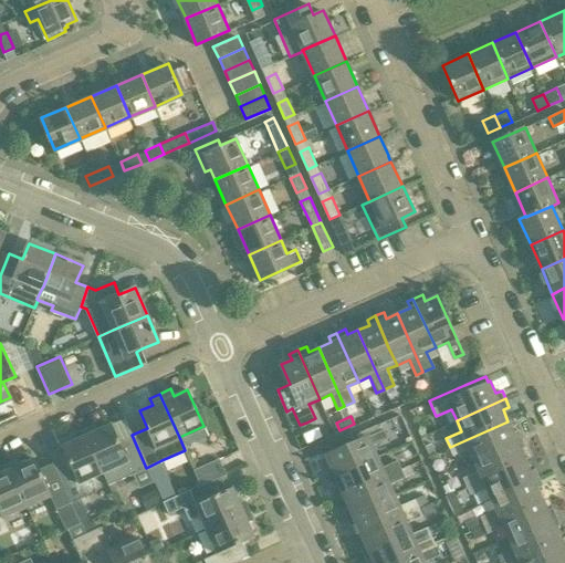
[(508,421),(450,447),(453,455),(469,448),(474,459),(523,438),(519,429),(513,433),(508,421)]
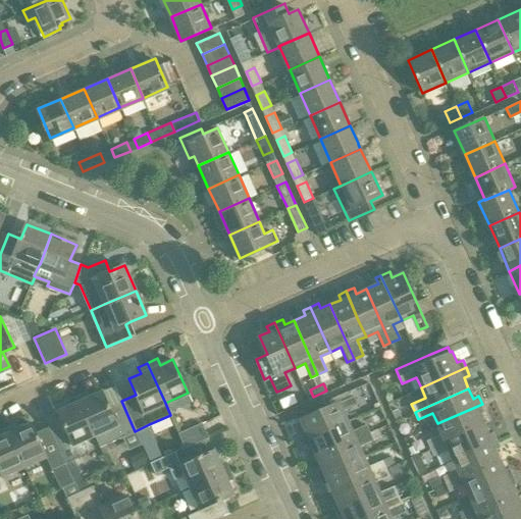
[(135,431),(121,401),(110,406),(103,390),(89,396),(86,390),(76,394),(95,434),(100,447),(123,436),(135,431)]
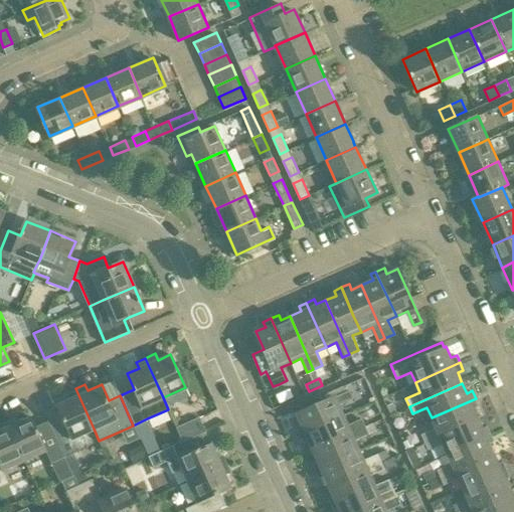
[(94,429),(75,388),(66,392),(69,398),(55,405),(62,421),(52,427),(65,456),(84,448),(87,443),(82,434),(94,429)]
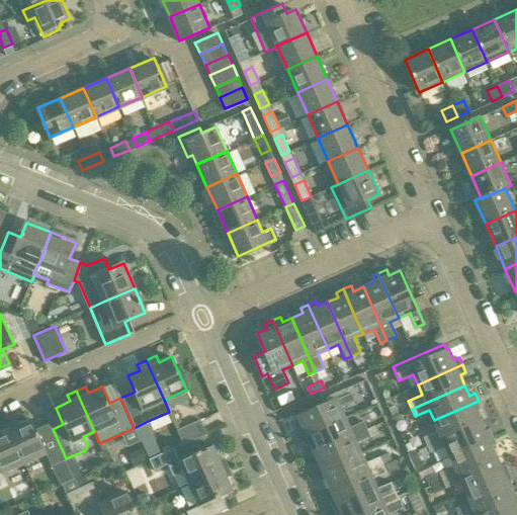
[(303,426),(296,428),(300,437),(344,417),(340,407),(354,400),(351,392),(297,416),(303,426)]
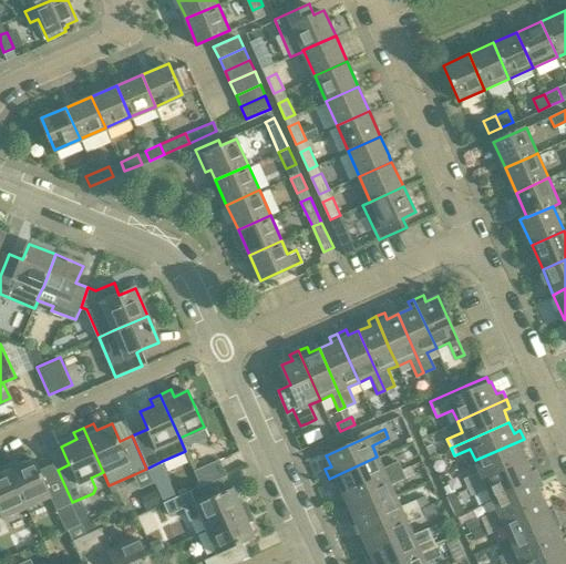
[(480,471),(464,479),(467,486),(526,460),(522,450),(527,447),(524,439),(475,460),(480,471)]
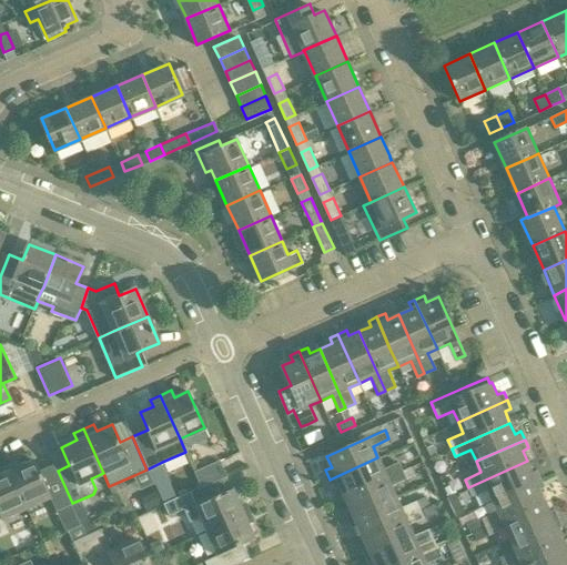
[(377,457),(330,480),(333,486),(338,484),(344,495),(390,475),(404,468),(400,461),(390,465),(383,468),(377,457)]
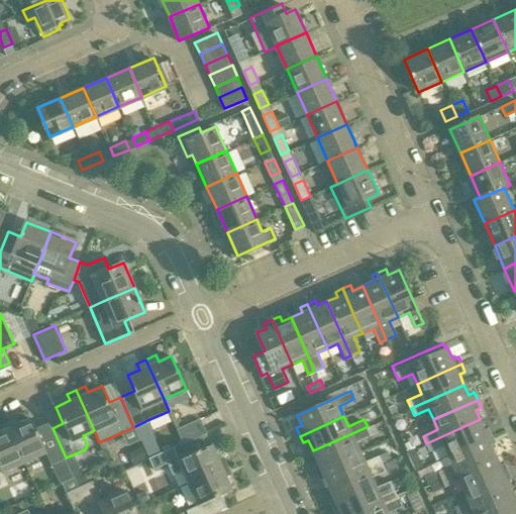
[(66,457),(53,428),(49,421),(36,427),(32,417),(18,423),(16,417),(6,421),(23,461),(46,451),(52,464),(66,457)]
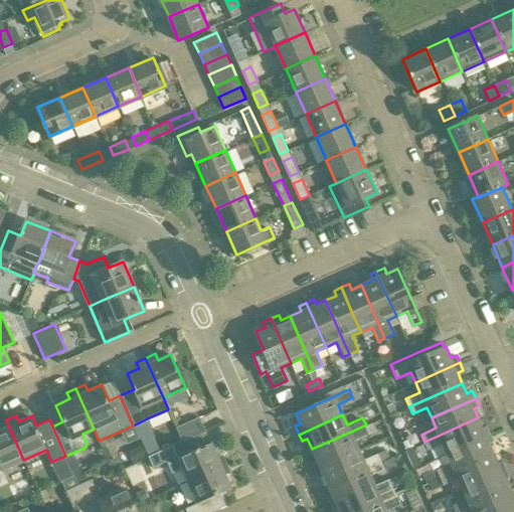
[(199,415),(176,425),(182,440),(189,438),(195,435),(205,430),(199,415)]
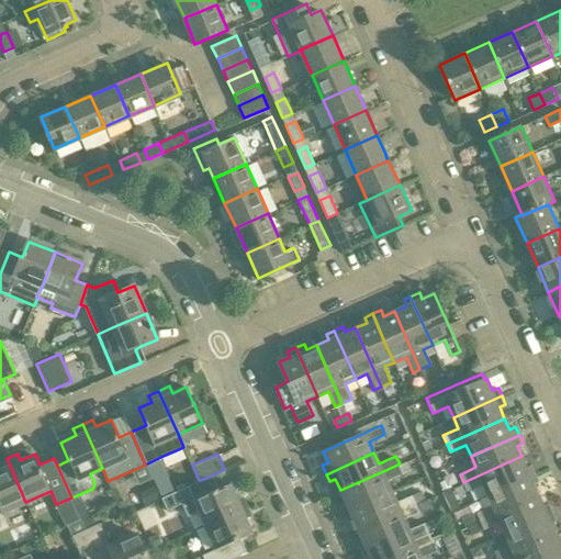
[(522,456),(463,482),(467,490),(483,483),(487,494),(536,472),(533,465),(527,468),(522,456)]
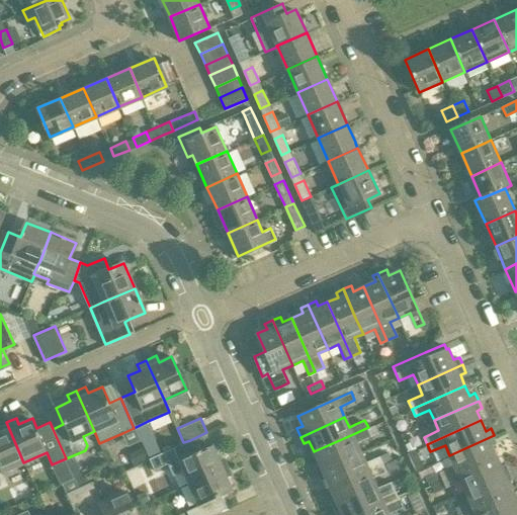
[(23,462),(6,422),(0,425),(0,487),(7,484),(2,471),(23,462)]
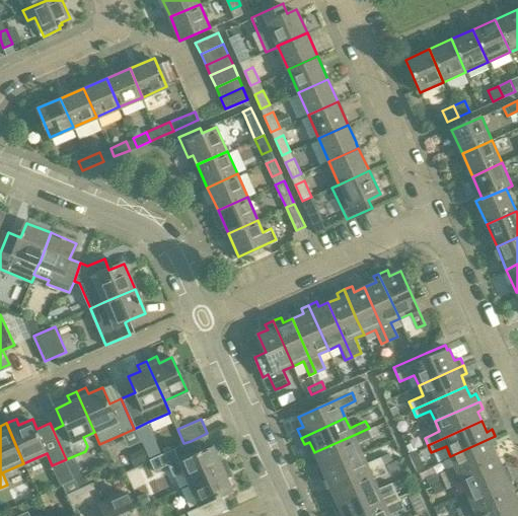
[(318,462),(313,464),(317,472),(356,455),(362,453),(357,442),(372,436),(369,428),(356,434),(314,452),(318,462)]
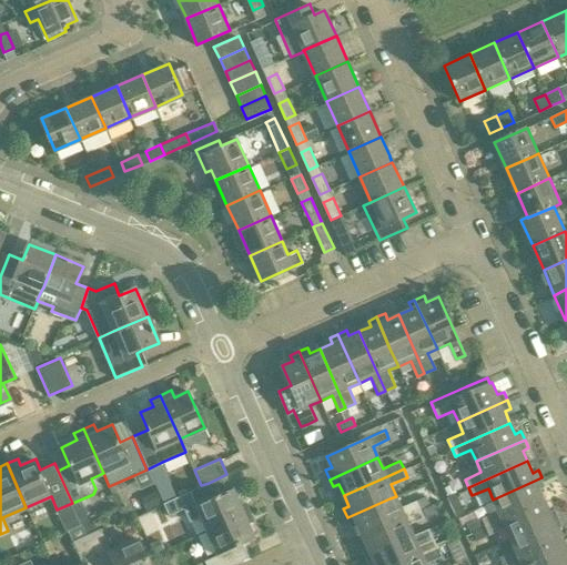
[(498,511),(482,517),(486,526),(544,500),(539,488),(545,485),(542,477),(493,500),(498,511)]
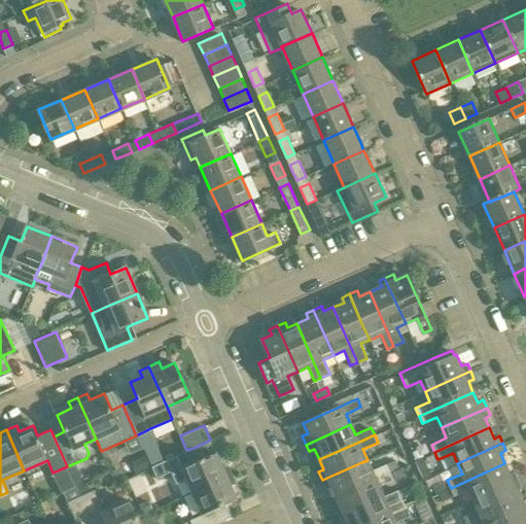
[(164,460),(151,465),(156,477),(171,470),(176,484),(186,479),(193,491),(231,475),(233,474),(229,463),(226,464),(222,466),(216,453),(206,457),(200,445),(194,448),(186,450),(164,460)]
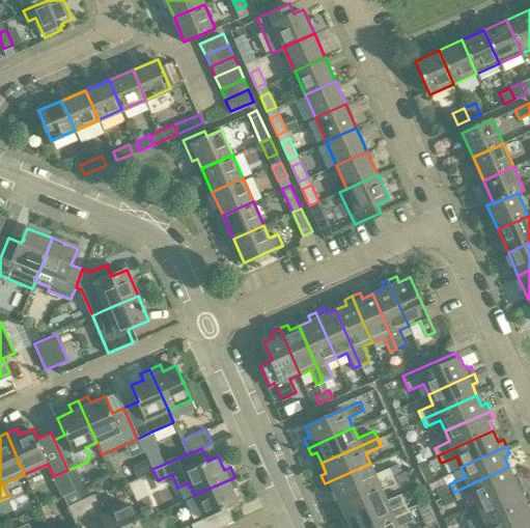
[(146,457),(132,464),(137,476),(152,470),(146,457)]
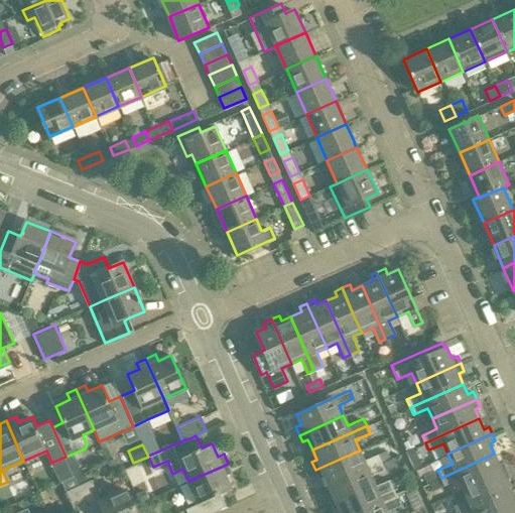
[(354,453),(315,470),(318,477),(324,475),(329,486),(354,474),(382,462),(391,458),(388,450),(379,454),(364,461),(360,451),(354,453)]
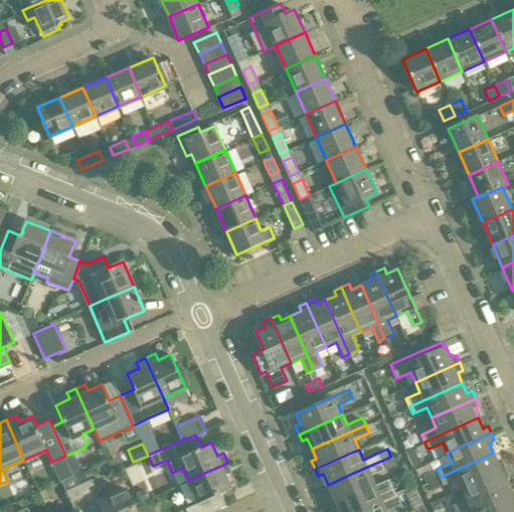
[(493,453),(441,477),(444,484),(458,477),(463,488),(507,468),(503,461),(498,463),(493,453)]
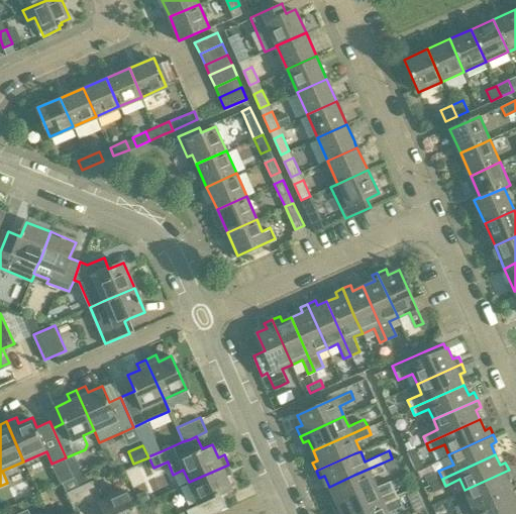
[(333,496),(328,498),(332,506),(354,496),(377,487),(372,477),(387,470),(383,463),(354,475),(329,487),(333,496)]
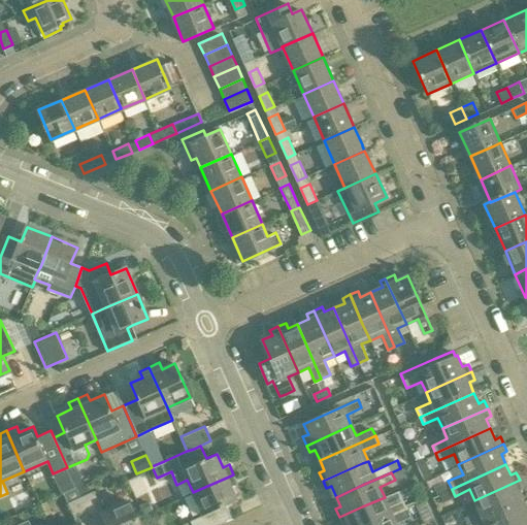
[(202,515),(191,520),(193,524),(215,524),(226,520),(233,517),(228,505),(227,504),(237,499),(231,486),(235,484),(237,483),(233,474),(231,476),(193,492),(202,515)]
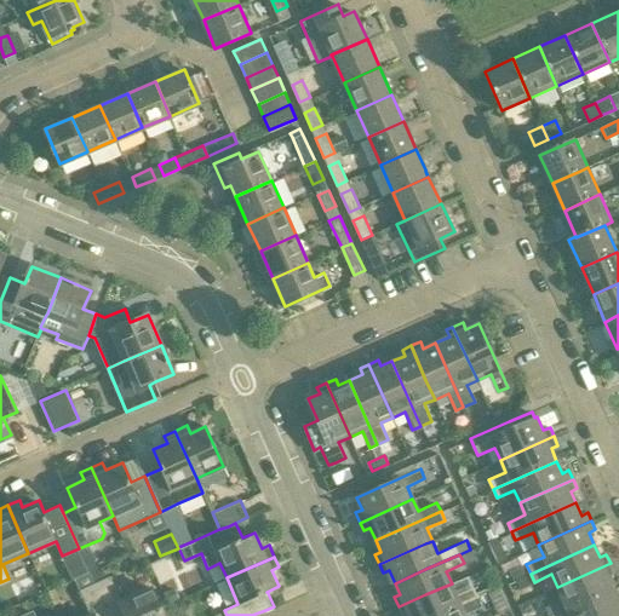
[(562,599),(545,606),(550,615),(613,587),(608,575),(614,573),(611,563),(557,587),(562,599)]
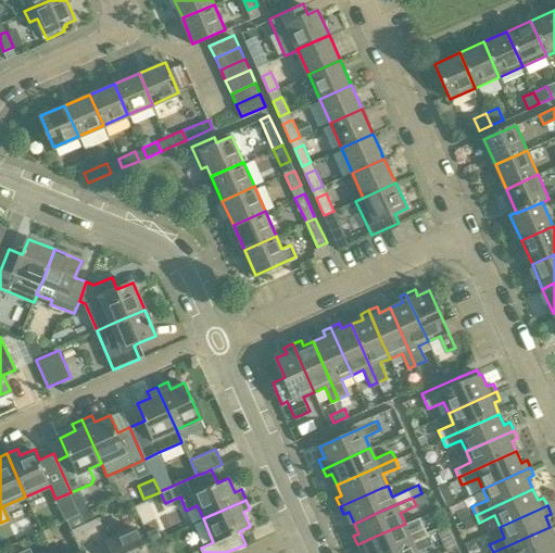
[(457,512),(461,522),(462,520),(475,515),(470,506),(457,512)]
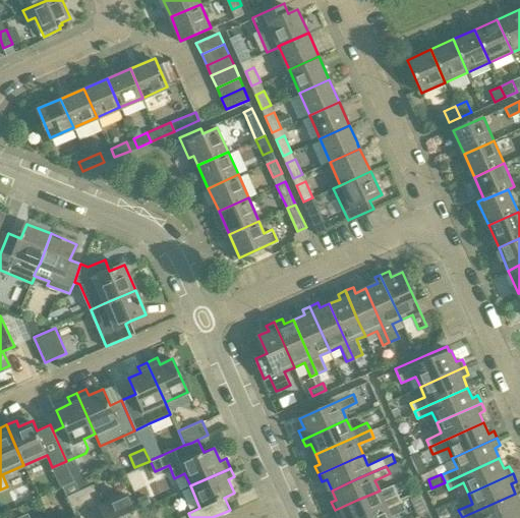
[(357,500),(335,510),(338,517),(342,515),(343,517),(364,517),(382,510),(402,502),(399,494),(394,483),(380,491),(357,500)]
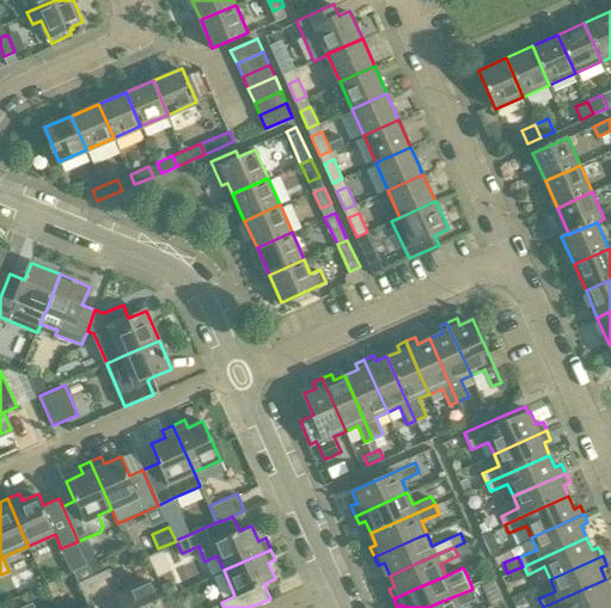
[(163,607),(150,579),(120,593),(109,569),(93,576),(108,607),(114,607),(122,605),(123,607),(163,607)]
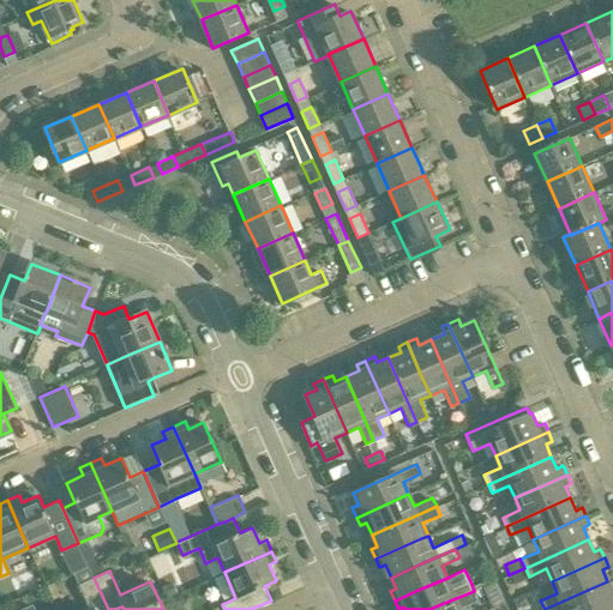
[(108,609),(94,578),(79,584),(90,608),(84,609),(108,609)]
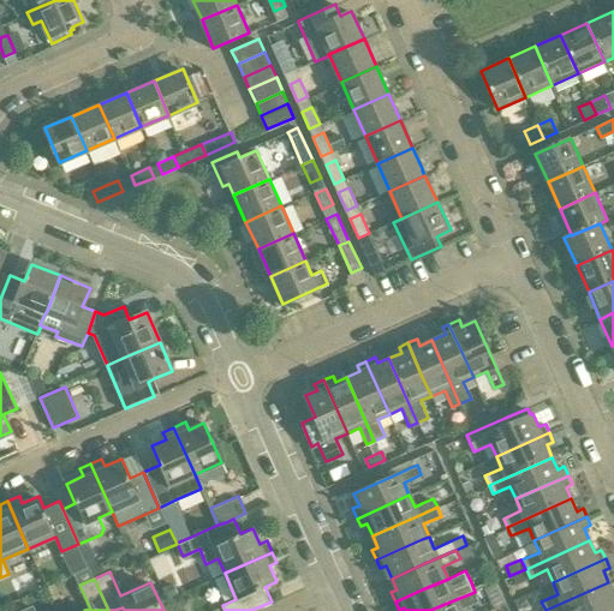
[(498,582),(486,587),(493,603),(504,598),(498,582)]
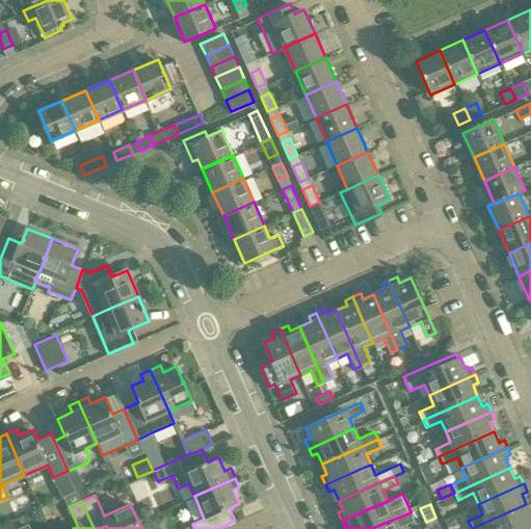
[(526,504),(472,528),(471,528),(518,528),(530,523),(530,512),(526,504)]
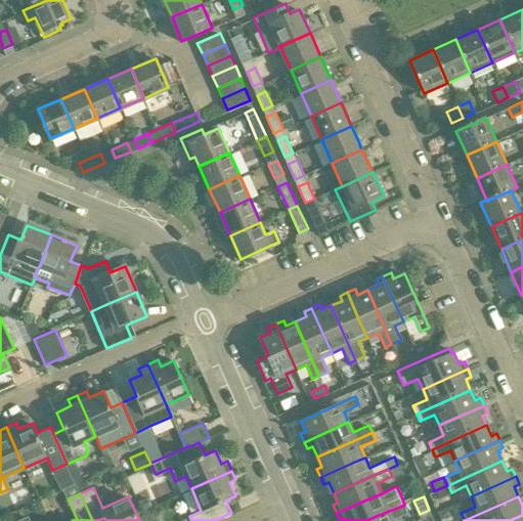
[(393,520),(393,519),(407,512),(404,505),(384,513),(366,520),(393,520)]
